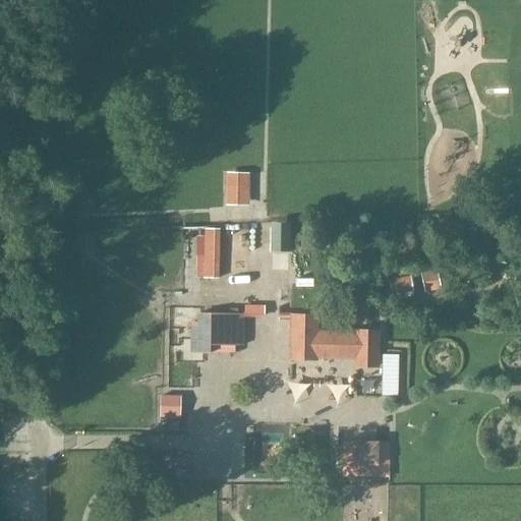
[(226,172),(225,205),(248,206),(248,172),(226,172)]
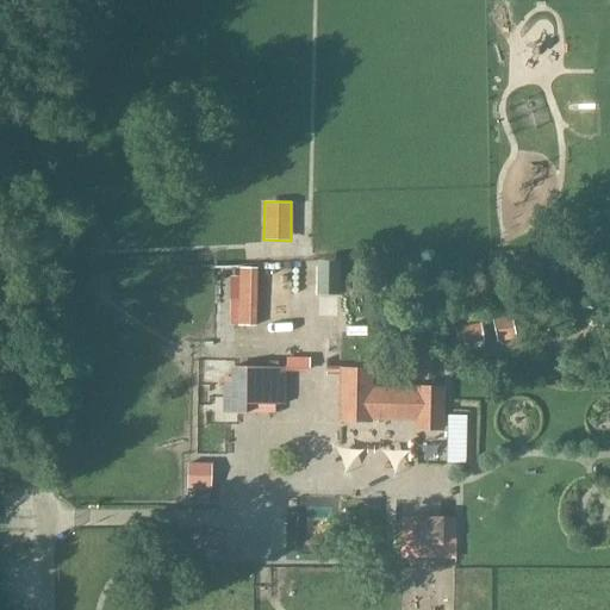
[(338,263),(315,263),(315,294),(338,294),(338,263)]
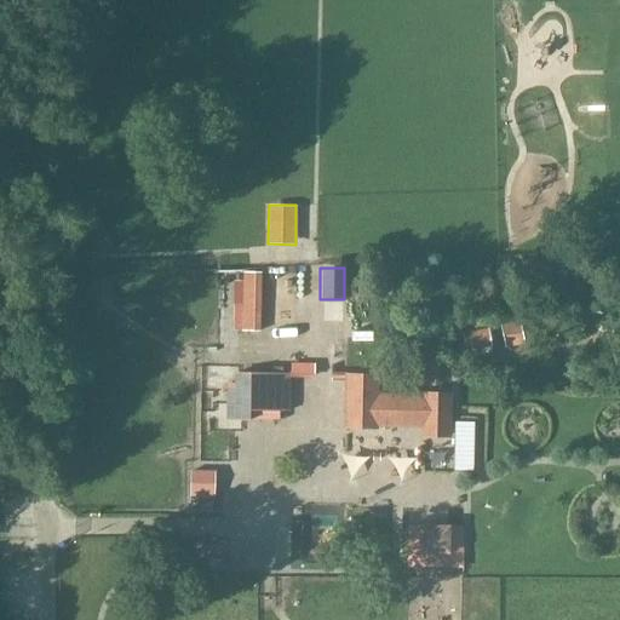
[(259,273),(242,273),(242,281),(234,281),(233,331),(258,331),(259,273)]
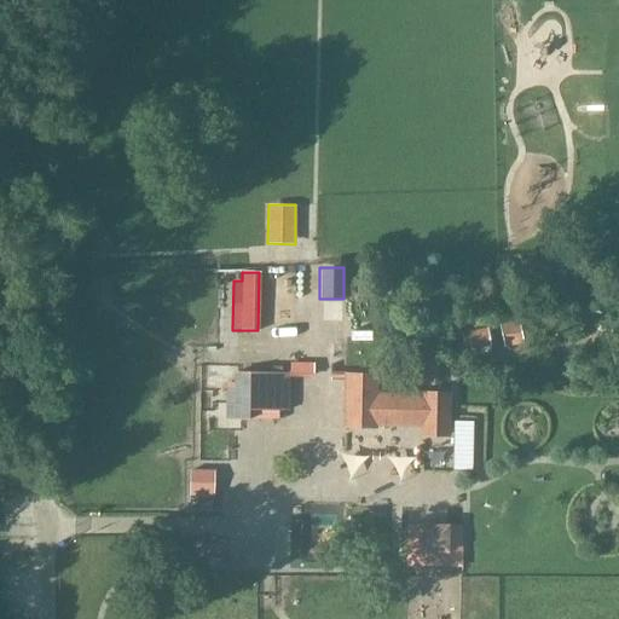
[(268,291),(294,291),(294,272),(267,273),(268,291)]
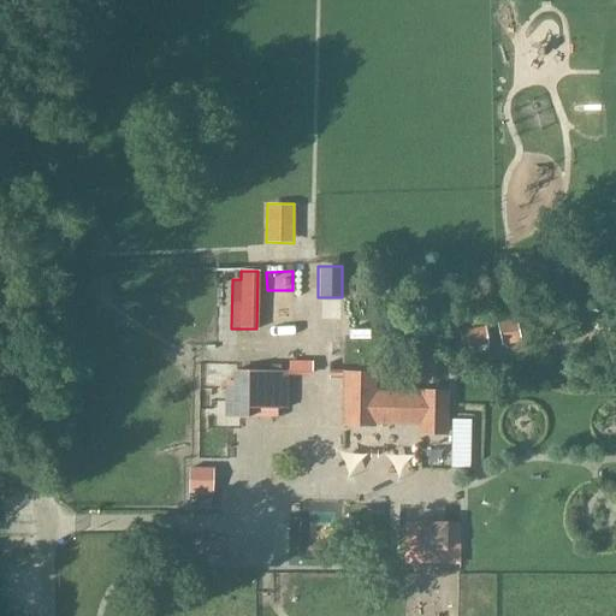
[(516,319),(497,323),(502,344),(521,341),(516,319)]
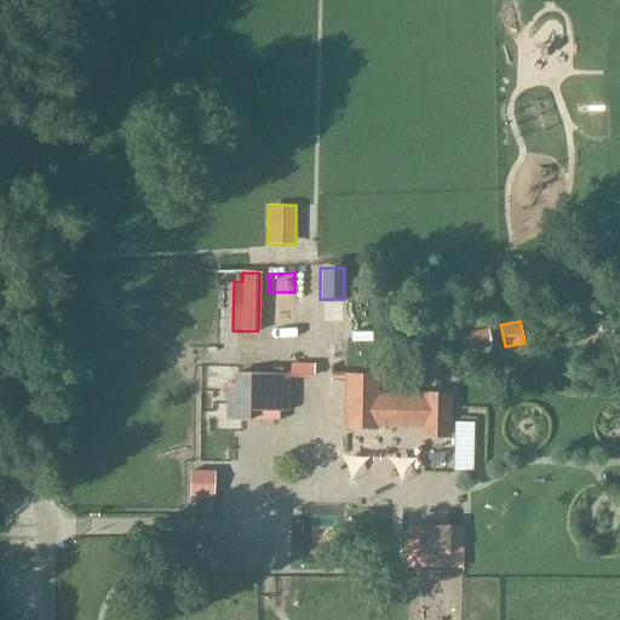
[(488,329),(463,334),(465,350),(491,345),(488,329)]
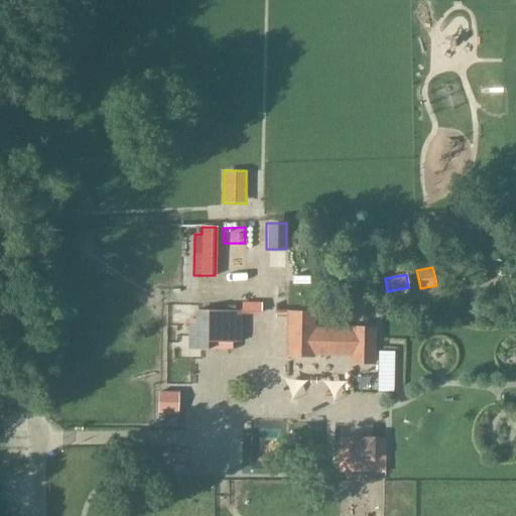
[(190,318),(190,350),(208,350),(208,342),(240,342),(240,311),(198,310),(198,318),(190,318)]
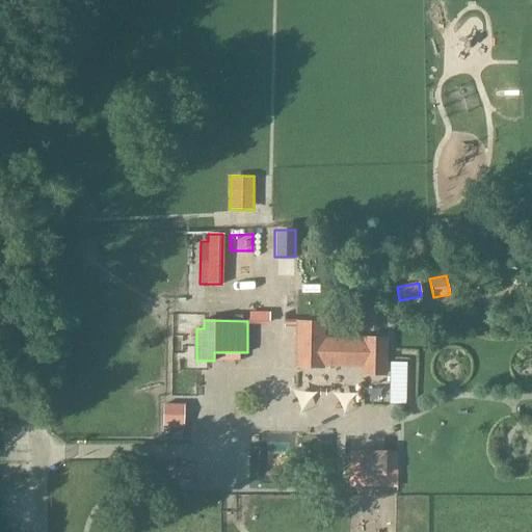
[(298,323),(297,367),(323,368),(323,366),(364,367),(364,375),(386,375),(387,340),(364,339),(364,341),(324,340),(324,323),(298,323)]
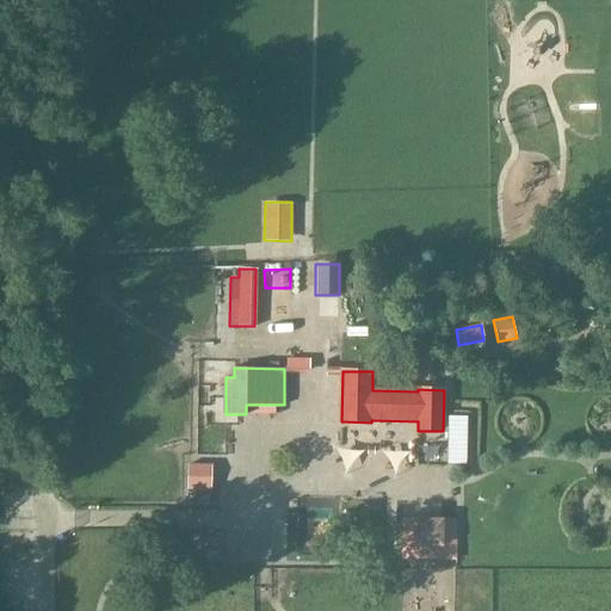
[(456,520),(402,520),(402,559),(455,559),(456,520)]
